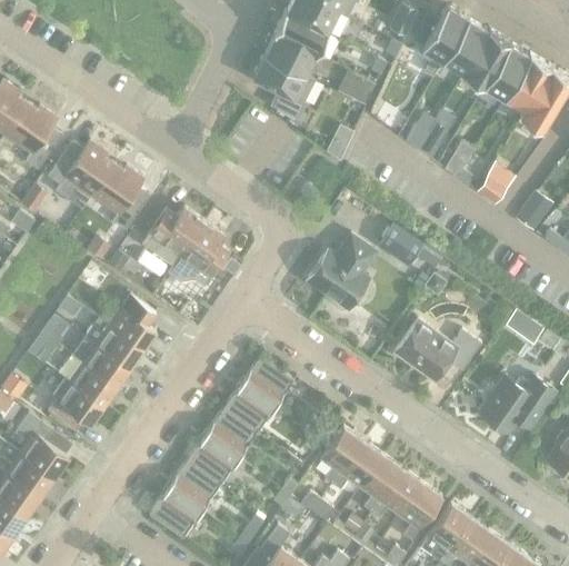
[(327,32),(328,32),(326,31),(336,11),(346,17),(347,16),(316,0),(291,0),(287,11),(285,10),(285,11),(327,32)]
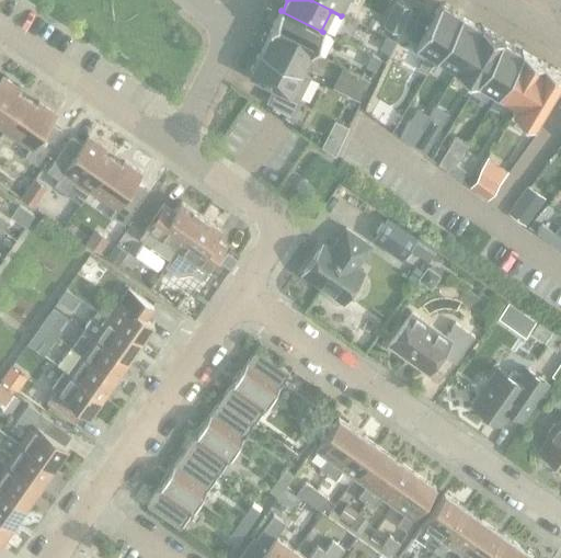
[(311,0),(342,15),(348,0),(311,0)]
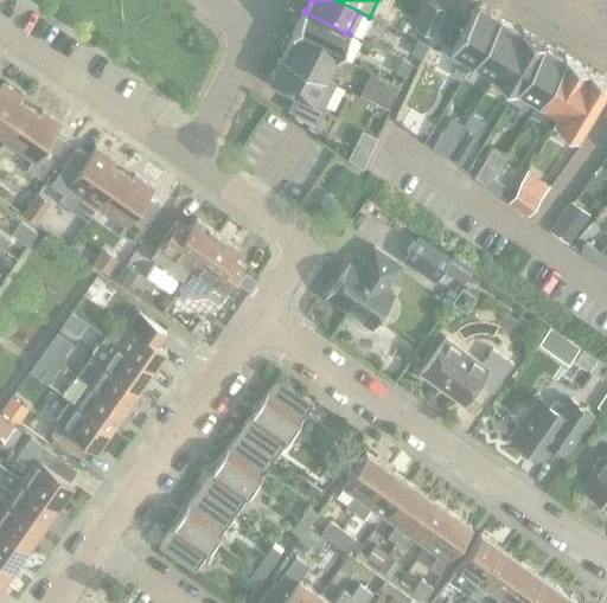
[(428,2),(415,30),(430,37),(441,14),(443,10),(428,2)]
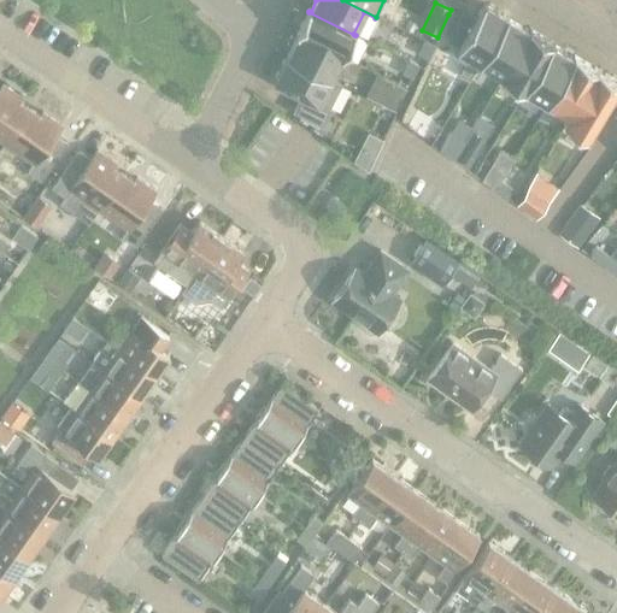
[(507,21),(483,6),(472,24),(453,57),(465,64),(477,71),(507,21)]
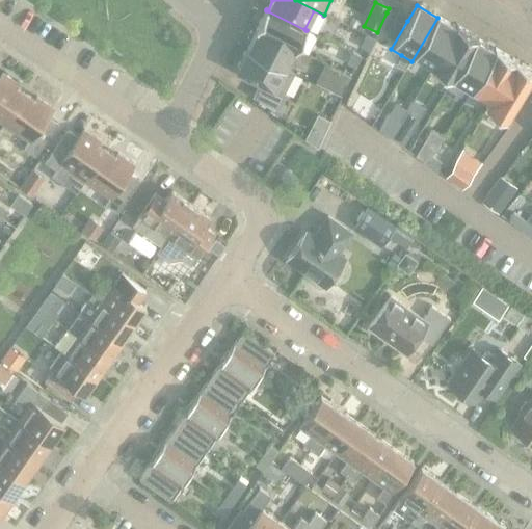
[(256,30),(296,51),(306,30),(266,10),(256,30)]
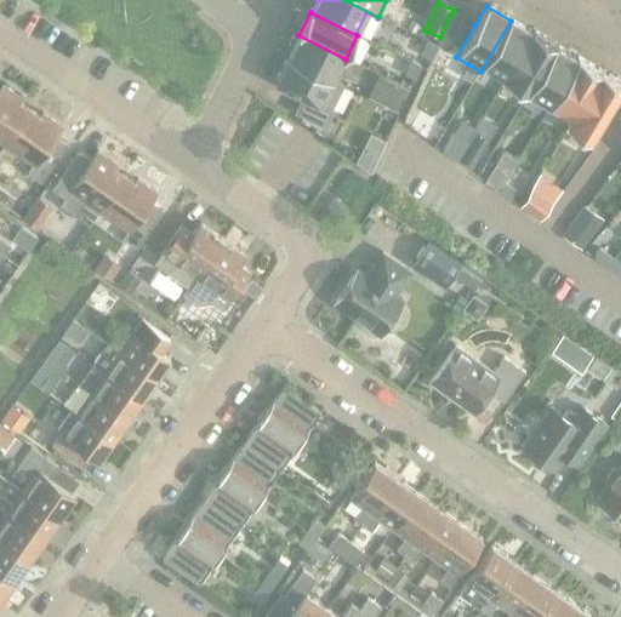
[(534,32),(533,32),(531,33),(511,21),(480,72),(484,67),(505,79),(503,80),(505,81),(534,32)]
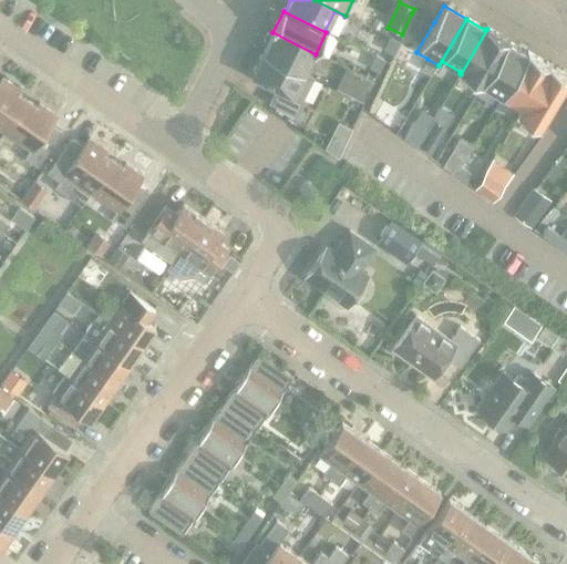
[(461,74),(481,86),(507,41),(487,29),(461,74)]
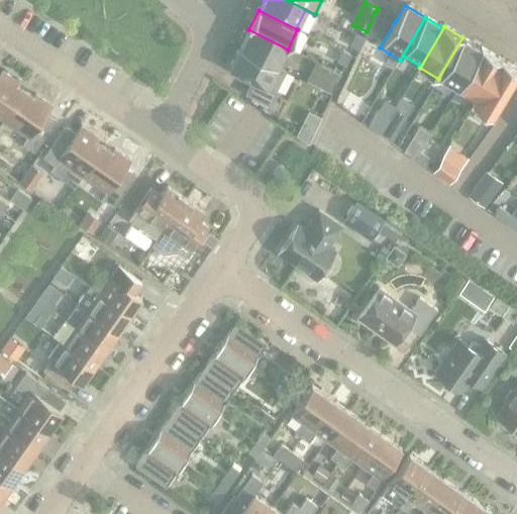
[(285,73),(285,72),(277,67),(286,49),(287,49),(288,49),(248,29),(248,30),(249,31),(240,49),(285,73)]
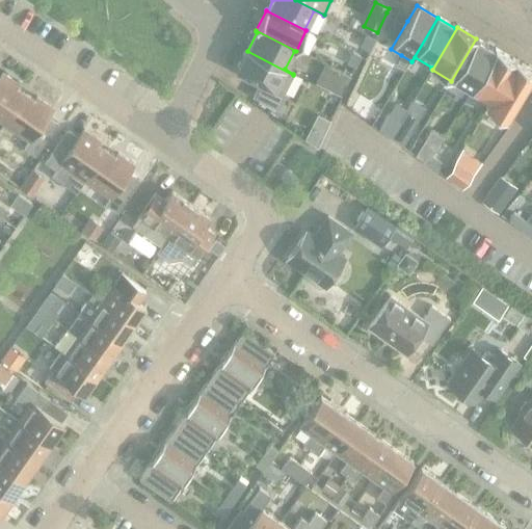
[(366,36),(360,48),(368,52),(374,41),(366,36)]
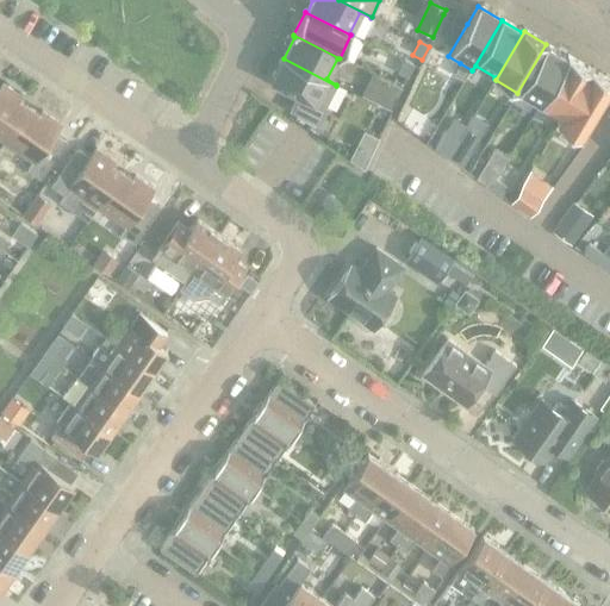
[(547,45),(546,44),(517,93),(518,94),(520,92),(540,105),(568,58),(567,57),(566,58),(546,47),(547,45)]
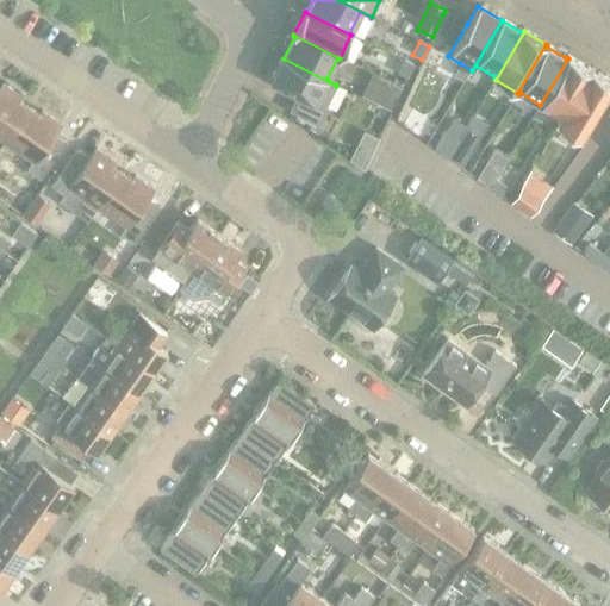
[(324,108),(334,89),(336,86),(284,58),(271,82),(298,97),(324,108)]
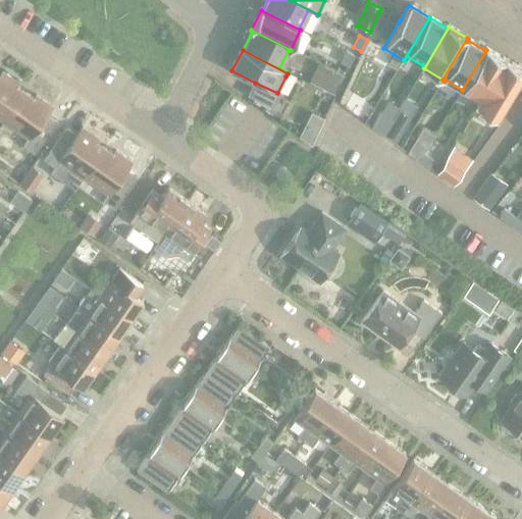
[(486,50),(462,90),(480,101),(476,107),(477,108),(506,61),(486,50)]
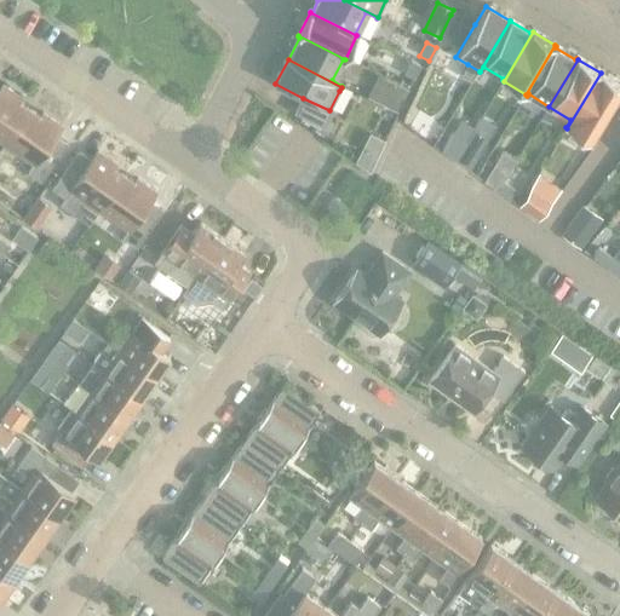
[(413,80),(419,67),(408,61),(402,75),(413,80)]
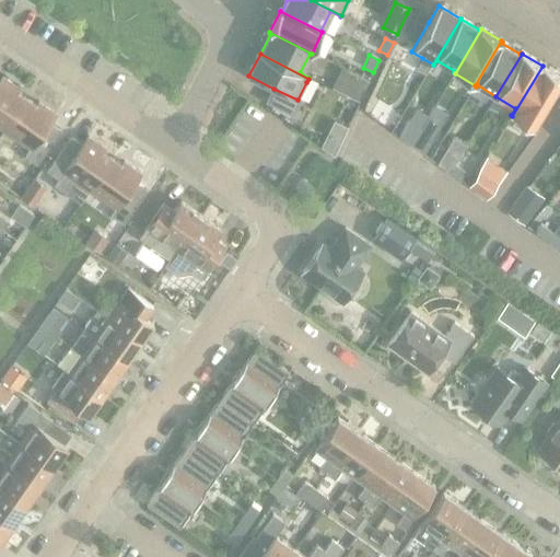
[(422,58),(416,70),(426,76),(433,65),(422,58)]
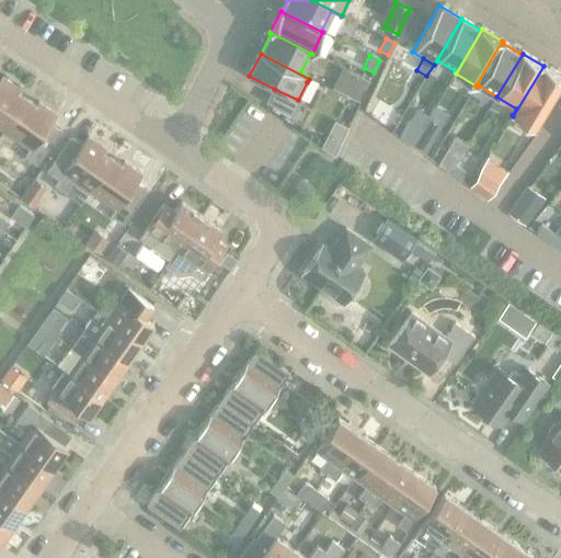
[(560,83),(560,76),(544,66),(513,116),(534,128),(560,83)]
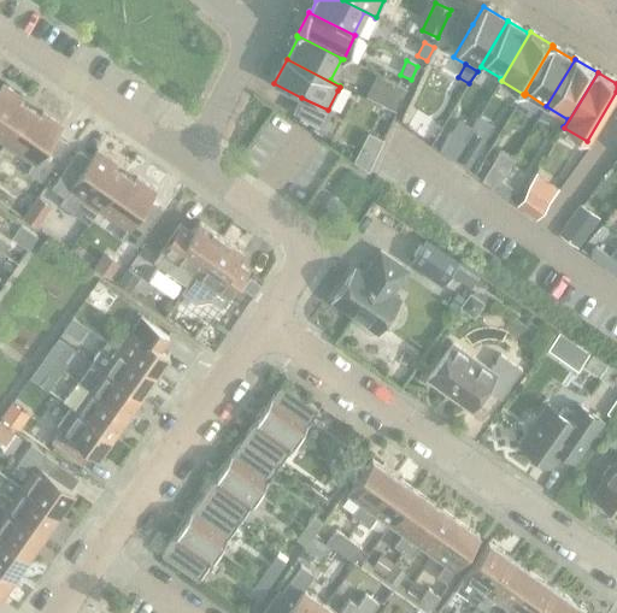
[(374,75),(363,98),(393,112),(404,90),(374,75)]
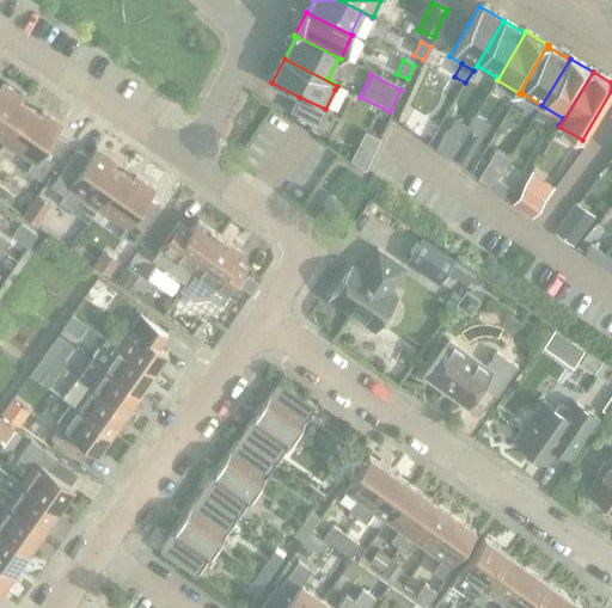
[(0,140),(4,143),(29,109),(18,102),(20,98),(2,85),(0,87),(0,140)]
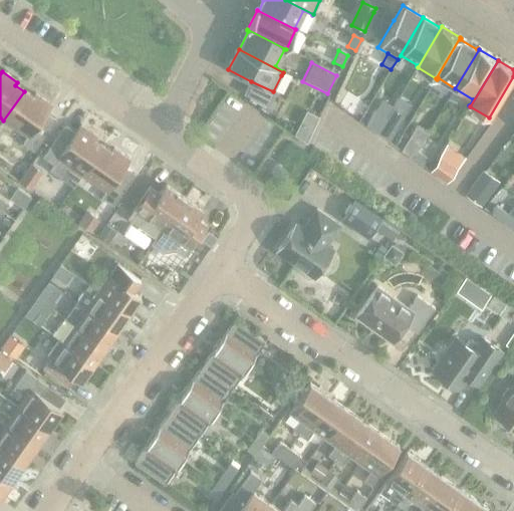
[(251,97),(269,106),(275,92),(273,91),(251,81),(245,94),(251,97)]
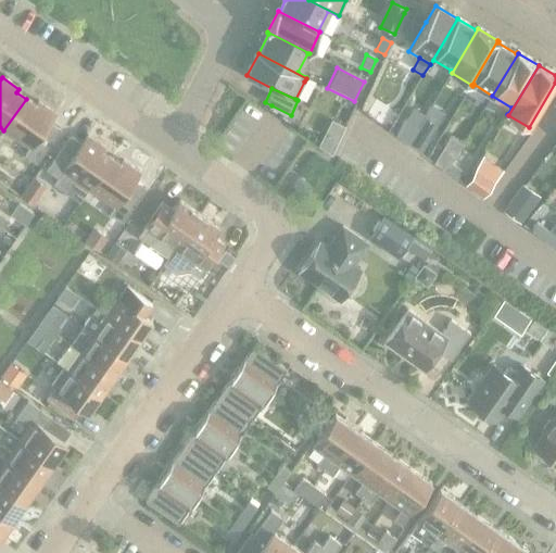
[(26,99),(3,130),(29,148),(24,156),(36,165),(61,130),(49,123),(54,114),(38,102),(36,107),(26,99)]
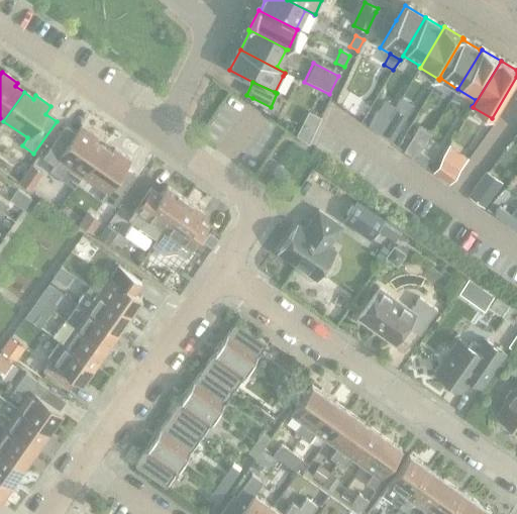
[(367,114),(357,108),(351,116),(360,122),(367,114)]
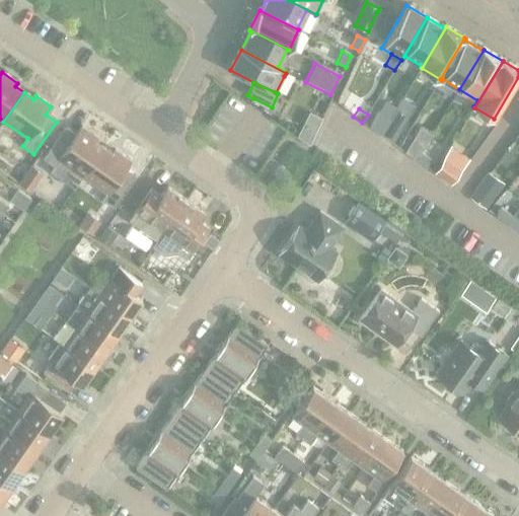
[(390,120),(379,112),(369,128),(380,136),(390,120)]
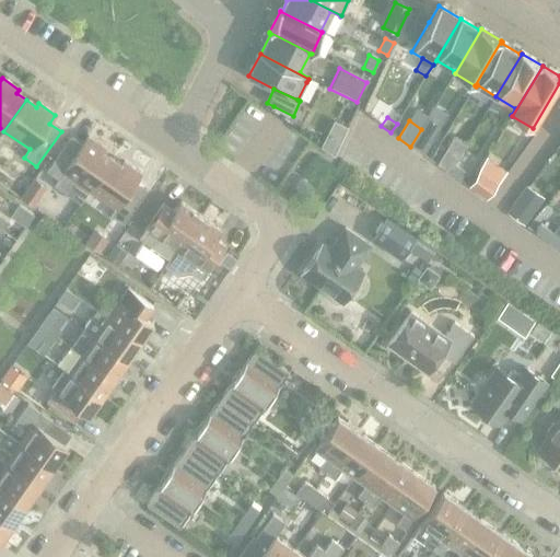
[(410,147),(422,154),(433,137),(421,129),(410,147)]
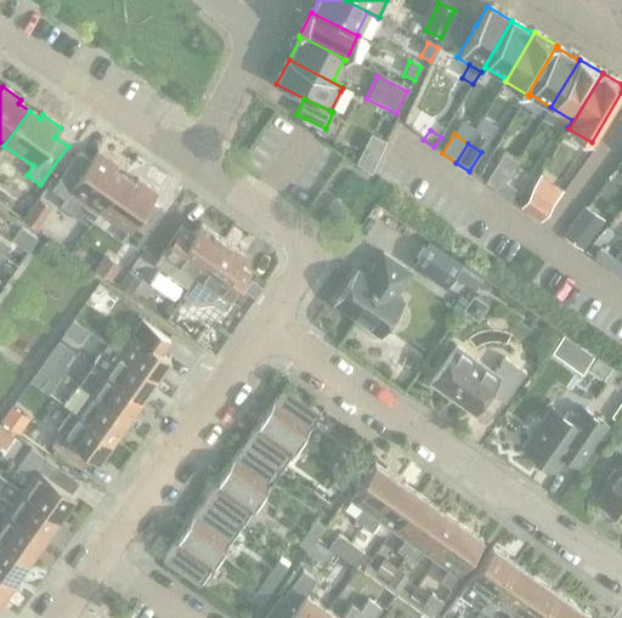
[(372,175),(378,162),(363,152),(357,165),(372,175)]
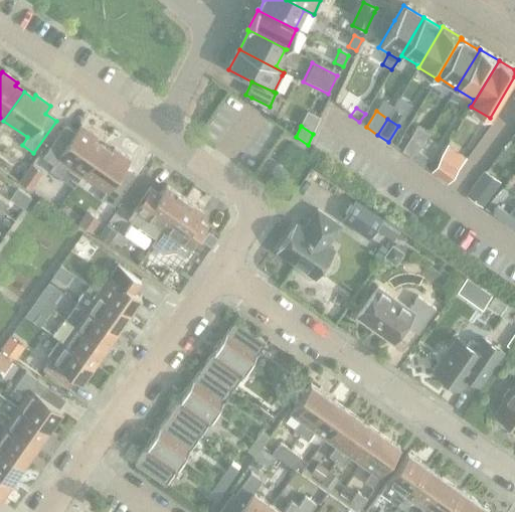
[(64,127),(42,159),(52,166),(48,172),(60,180),(62,177),(64,174),(69,167),(82,176),(103,147),(94,141),(96,138),(80,127),(75,135),(64,127)]
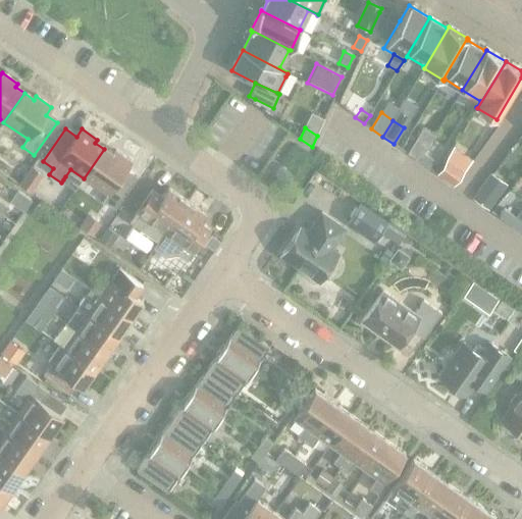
[(423,155),(414,148),(409,155),(419,161),(423,155)]
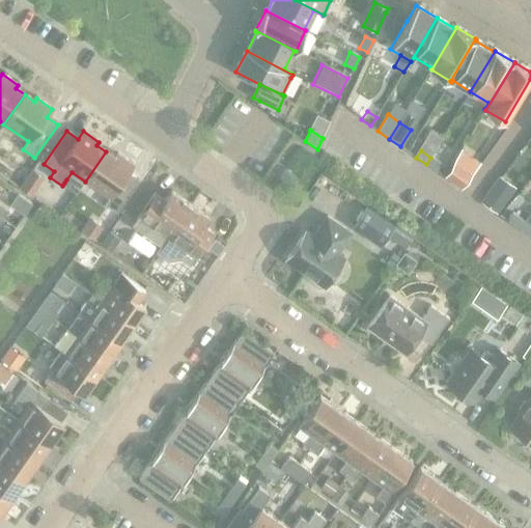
[(106,151),(85,182),(109,198),(104,205),(116,214),(139,182),(128,173),(133,166),(117,155),(115,158),(106,151)]
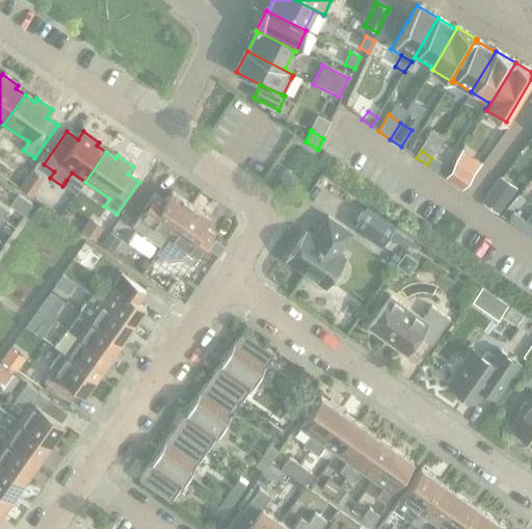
[(427,164),(436,172),(442,165),(431,158),(427,164)]
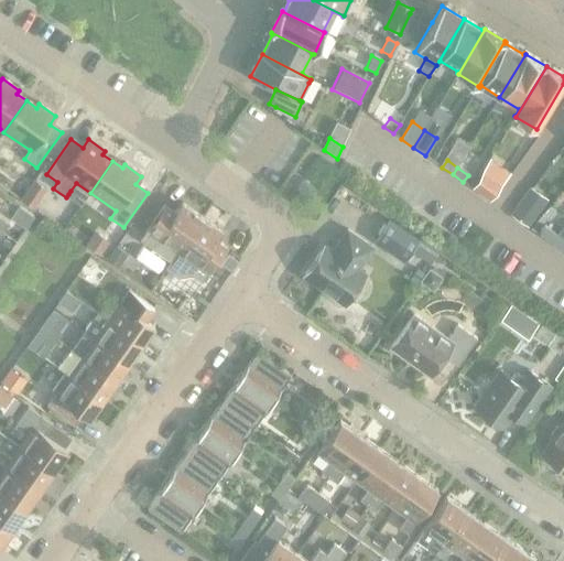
[(484,173),(473,189),(490,202),(501,185),(484,173)]
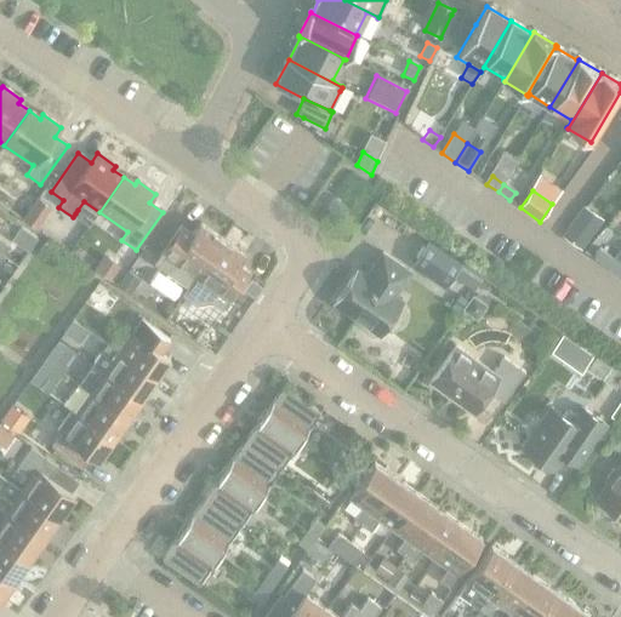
[(347,207),(334,198),(326,209),(340,217),(347,207)]
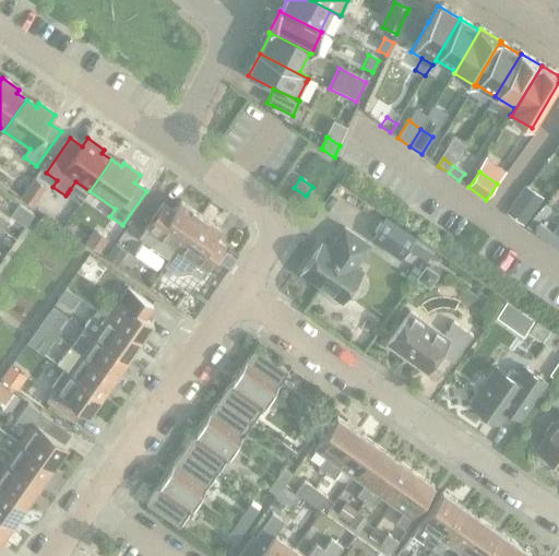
[(21,199),(34,208),(47,188),(34,179),(21,199)]
